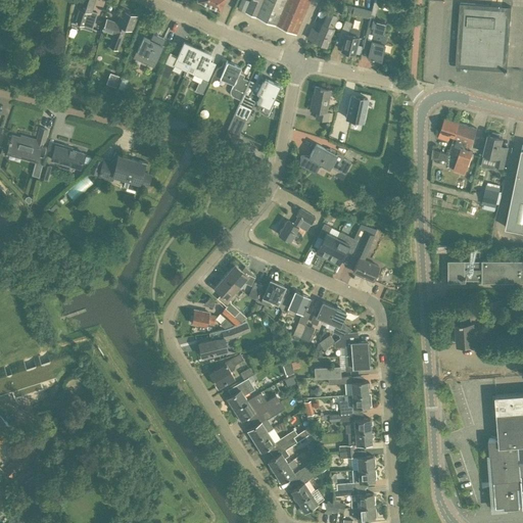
[(97,12),(91,10),(94,0),(79,0),(78,6),(80,7),(77,16),(75,22),(84,25),(92,28),(97,12)]
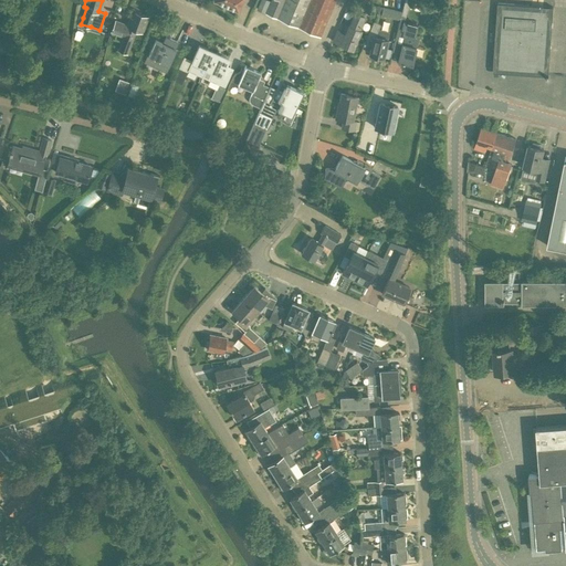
[(216,0),(216,1),(241,11),(244,0),(216,0)]
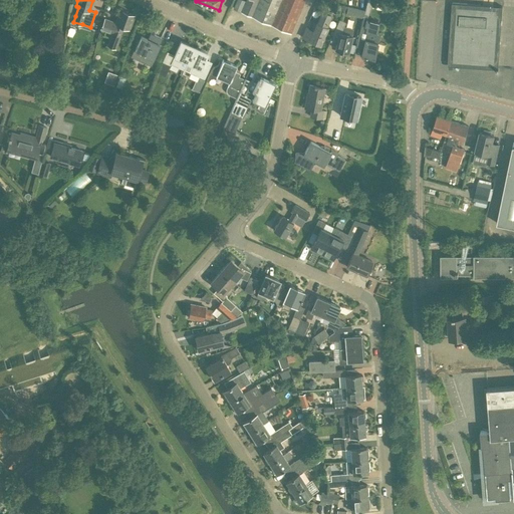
[(240,10),(244,0),(243,0),(237,0),(234,8),(240,10)]
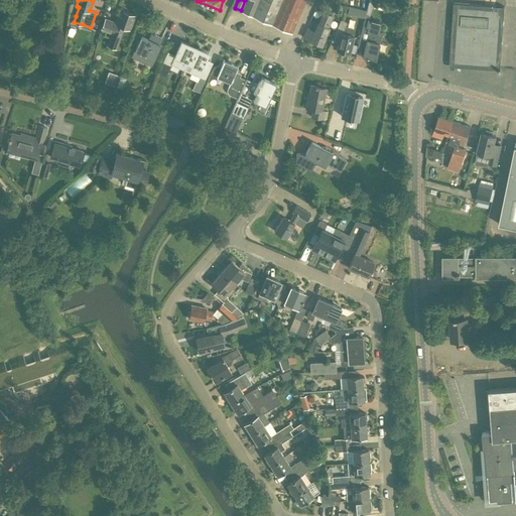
[(247,0),(243,11),(291,32),(303,0),(247,0)]
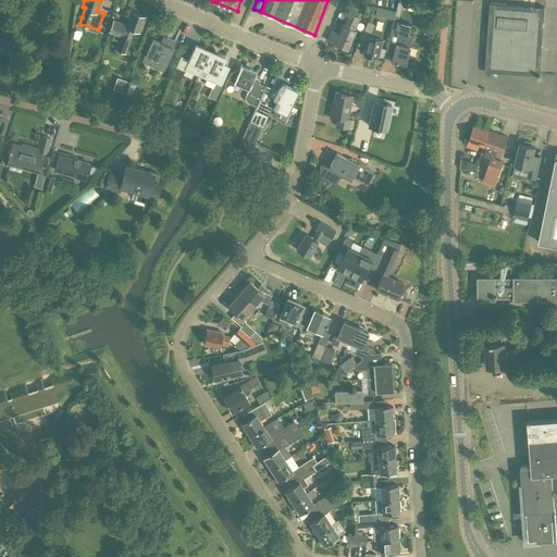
[(426,16),(428,9),(429,3),(415,1),(413,10),(412,13),(426,16)]
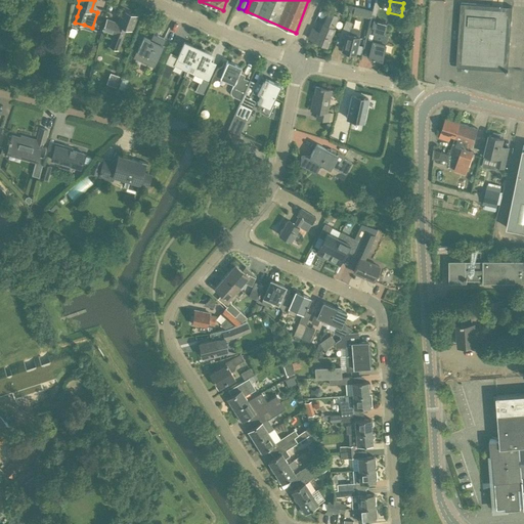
[(523,39),(523,28),(511,28),(512,8),(462,4),(456,68),(508,72),(510,38),(523,39)]
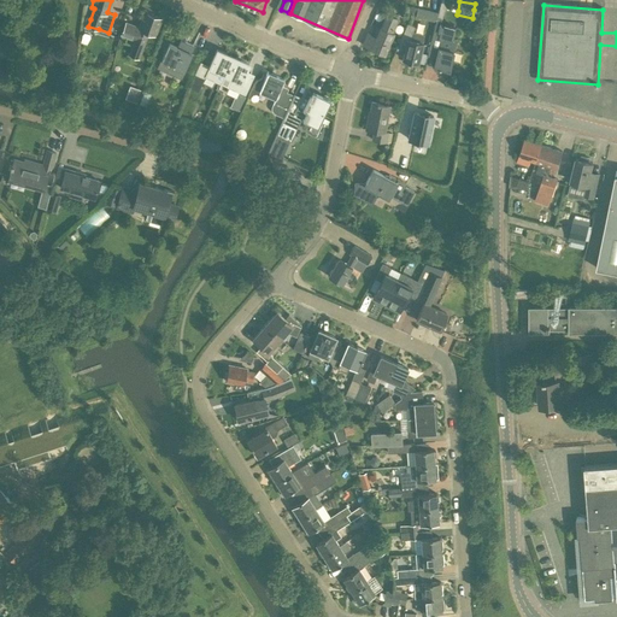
[(423,18),(425,10),(417,7),(415,16),(415,17),(423,18)]
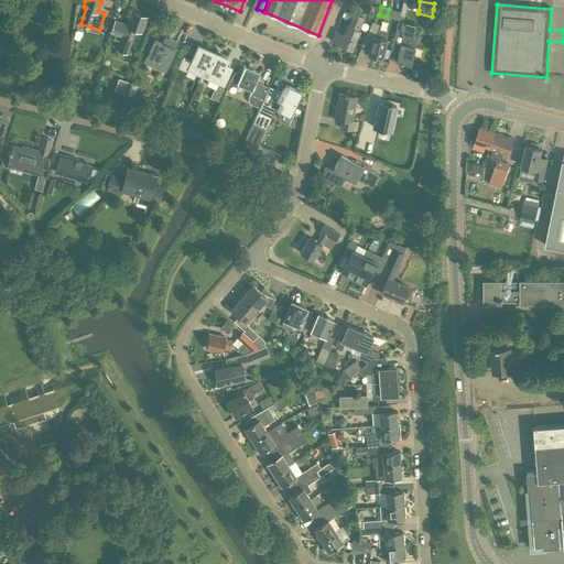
[(141,32),(148,17),(134,12),(132,19),(130,18),(127,24),(115,20),(110,31),(131,40),(134,30),(141,32)]
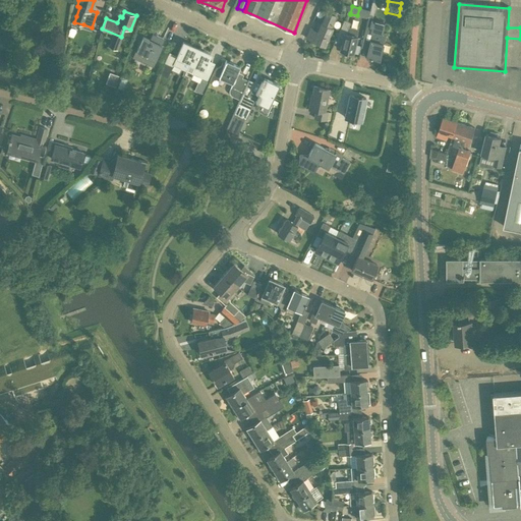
[(330,26),(335,15),(327,11),(322,23),(321,22),(317,31),(311,27),(307,38),(325,46),(333,27),(330,26)]
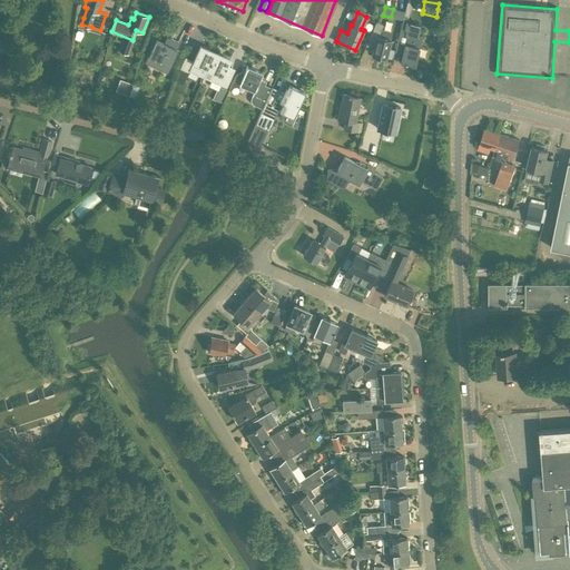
[(414,65),(421,36),(418,35),(420,25),(408,21),(409,17),(404,16),(401,28),(408,30),(405,36),(408,36),(401,61),(414,65)]
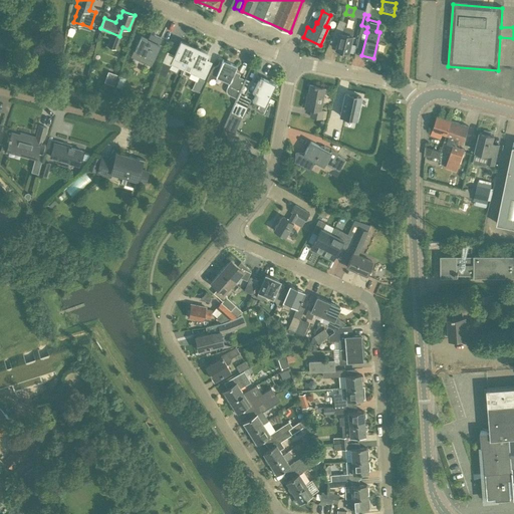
[(348,51),(352,35),(351,34),(354,25),(339,19),(335,29),(340,30),(336,48),(337,49),(337,52),(344,54),(346,51),(348,51)]
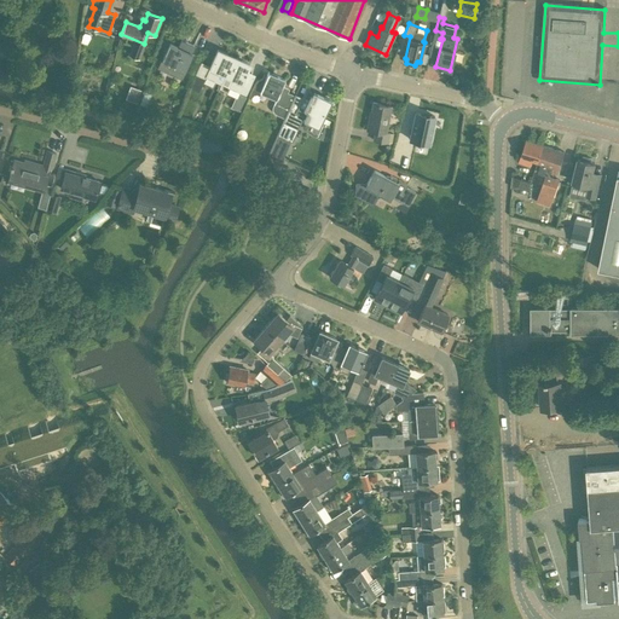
[(190,53),(194,45),(185,41),(181,50),(169,44),(162,62),(184,71),(191,55),(190,53)]
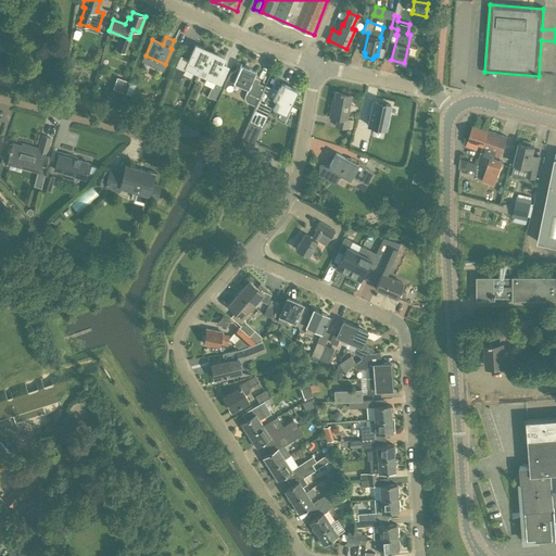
[(200,76),(202,68),(210,52),(196,46),(189,59),(185,70),(193,74),(199,76),(200,76)]
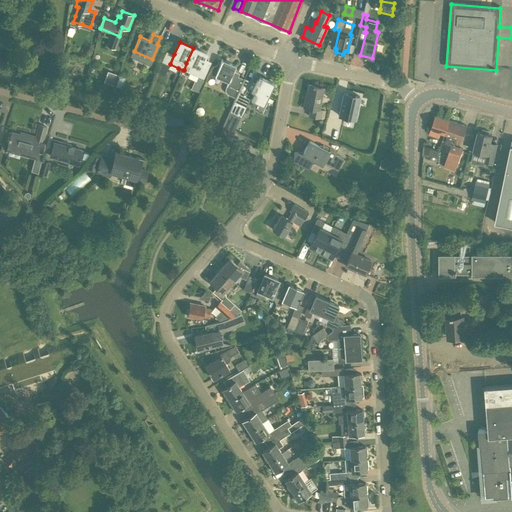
[(186,63),(191,65),(188,72),(204,79),(211,61),(205,58),(207,54),(193,48),(186,63)]
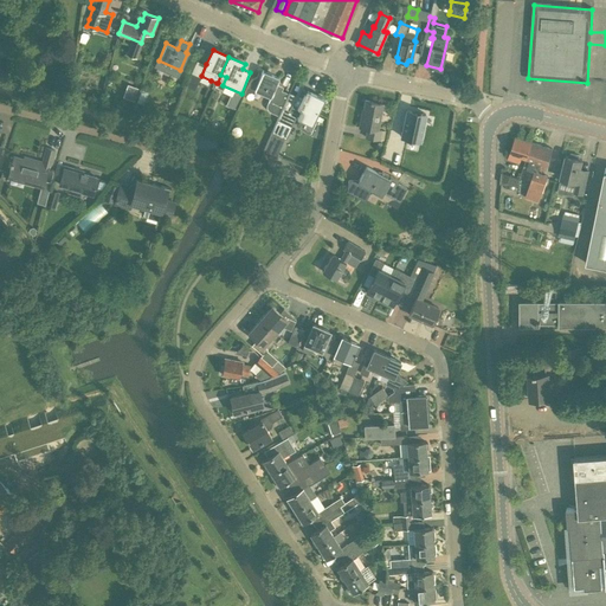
[(271,76),(263,72),(260,76),(255,77),(252,77),(251,78),(250,78),(250,79),(243,96),(246,94),(249,92),(251,91),(252,91),(255,91),(259,91),(271,96),(269,102),(276,104),(282,94),(275,90),(279,78),(271,75),(271,76)]
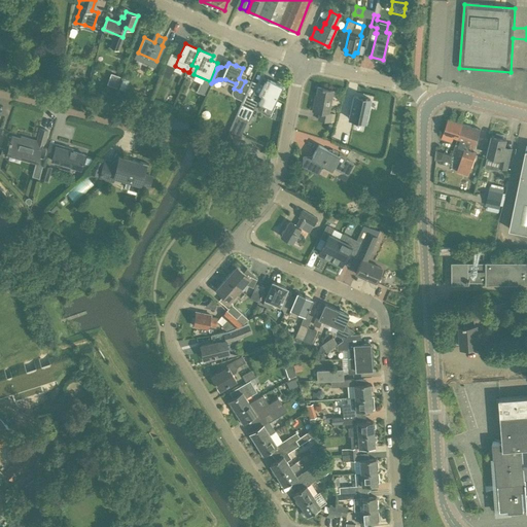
[(169,79),(174,68),(166,64),(161,75),(169,79)]
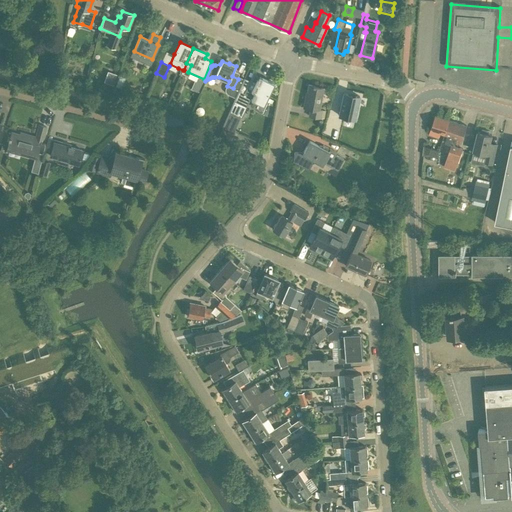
[(252,96),(253,97),(264,102),(266,97),(272,84),(263,79),(262,79),(262,78),(260,77),(258,76),(254,74),(248,85),(243,83),(234,103),(245,108),(251,96),(252,96)]
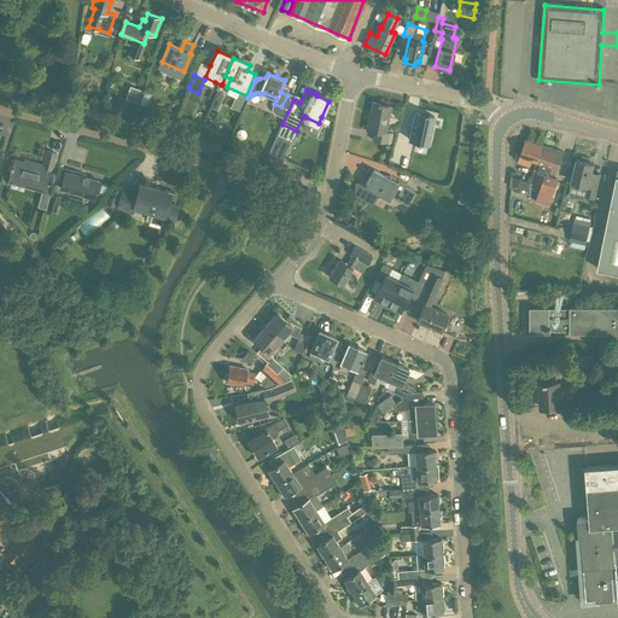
[(240,111),(246,97),(237,93),(231,106),(240,111)]
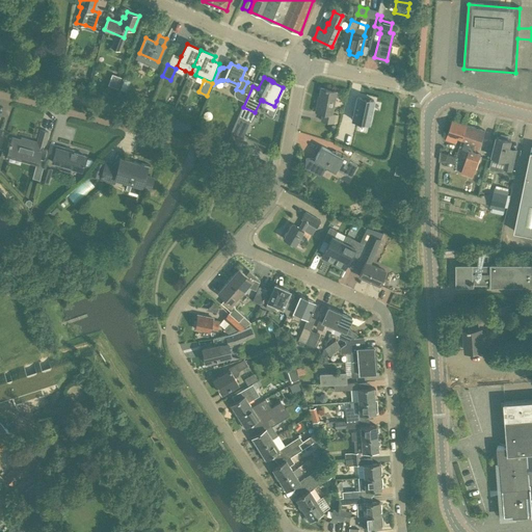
[(337,123),(339,114),(336,114),(336,113),(331,112),(336,90),(320,88),(316,111),(321,112),(320,120),(337,123)]
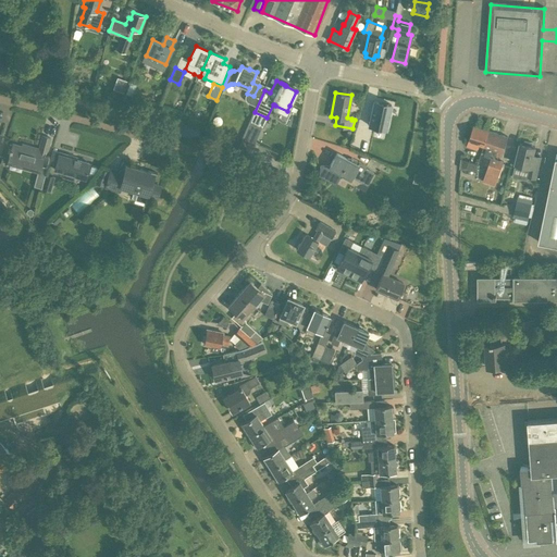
[(375,99),(371,124),(388,127),(393,102),(375,99)]
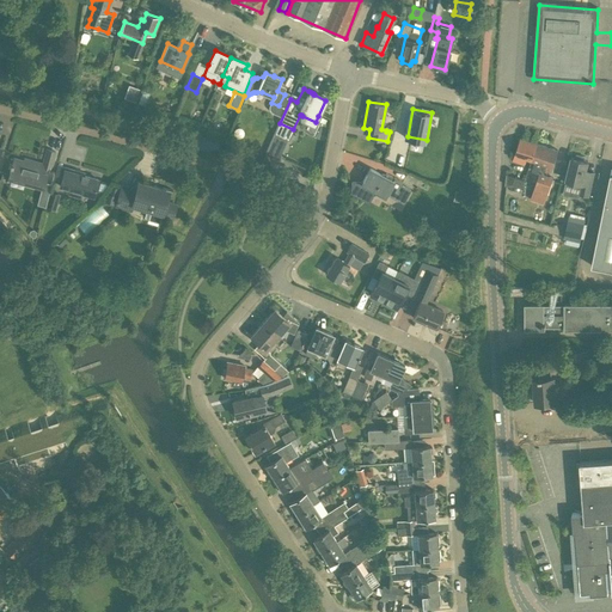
[(328,136),(334,121),(325,117),(319,133),(328,136)]
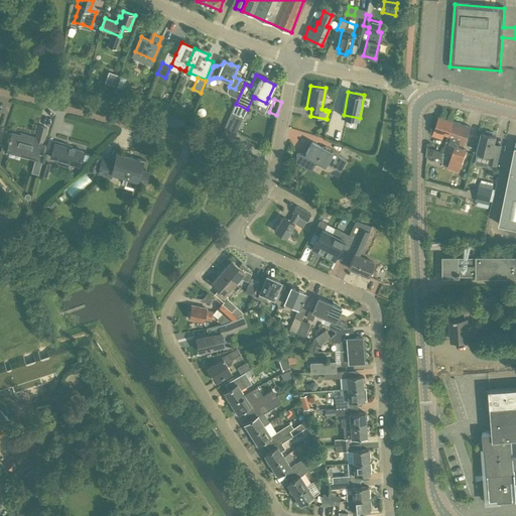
[(230,146),(243,117),(232,112),(224,131),(226,132),(221,142),(230,146)]
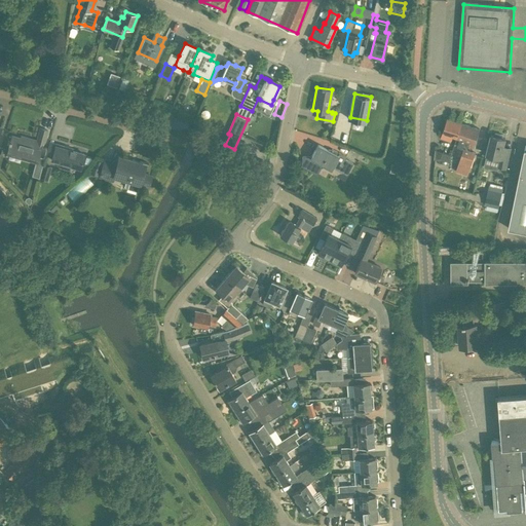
[(458,139),(462,124),(448,119),(442,138),(451,141),(452,137),(458,139)]
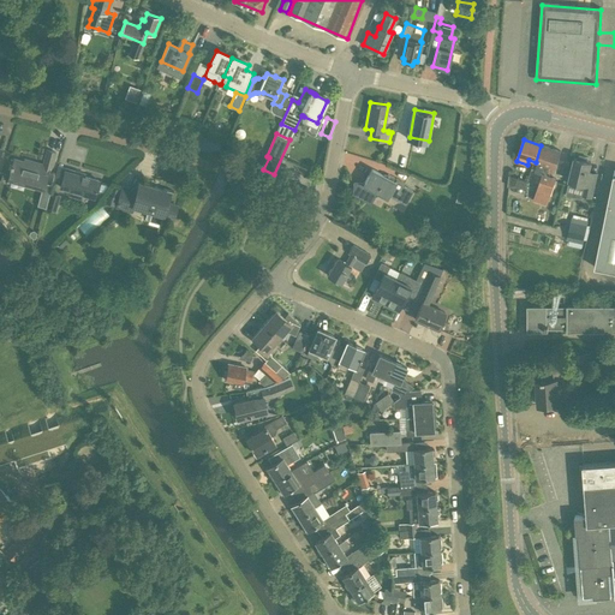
[(541,145),(536,162),(539,163),(536,173),(543,175),(535,201),(549,206),(557,180),(548,177),(549,173),(555,174),(562,153),(541,145)]
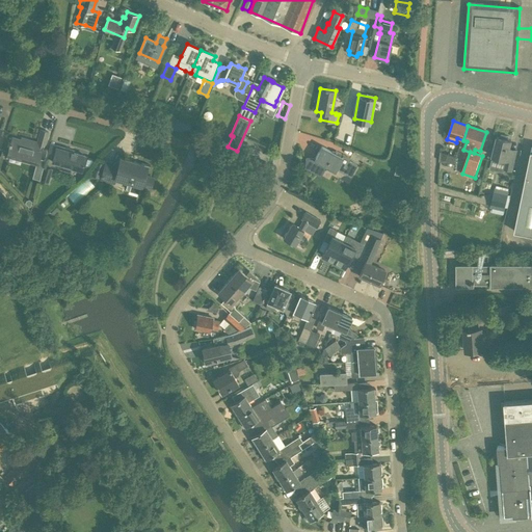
[(40,129),(36,141),(21,137),(21,139),(12,137),(8,152),(6,157),(22,161),(36,165),(37,165),(38,161),(38,159),(42,149),(45,150),(48,137),(49,131),(40,129)]
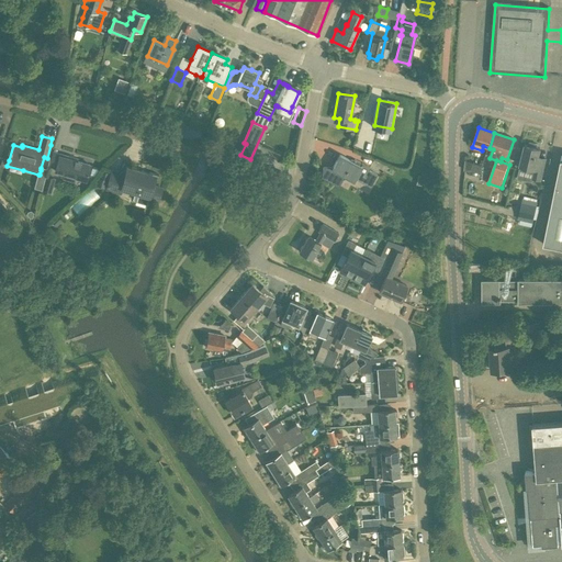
[(541,148),(539,148),(538,144),(530,143),(528,145),(526,145),(520,166),(520,169),(535,172),(534,179),(541,181),(546,159),(539,158),(541,148)]
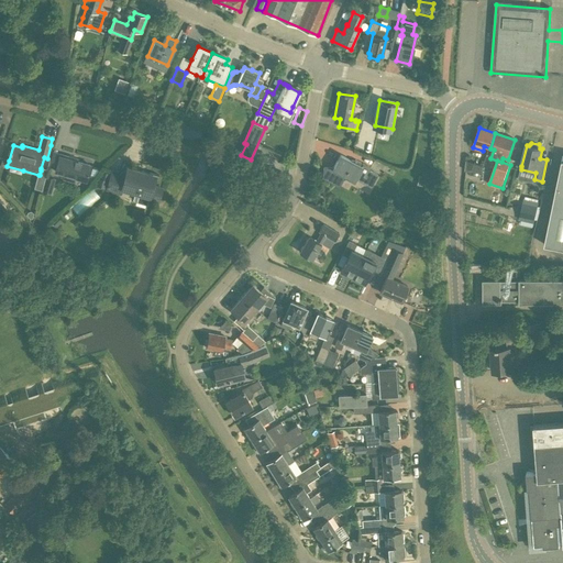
[(80,162),(75,161),(76,161),(67,157),(68,155),(59,152),(54,168),(63,170),(63,173),(64,174),(63,179),(74,183),(76,177),(86,179),(90,165),(80,162)]
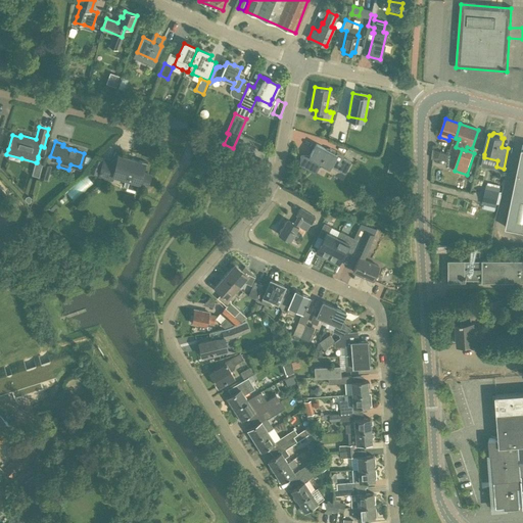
[(349,161),(316,144),(310,154),(300,153),(299,164),(315,174),(321,162),(329,167),(330,165),(333,167),(343,173),(349,161)]
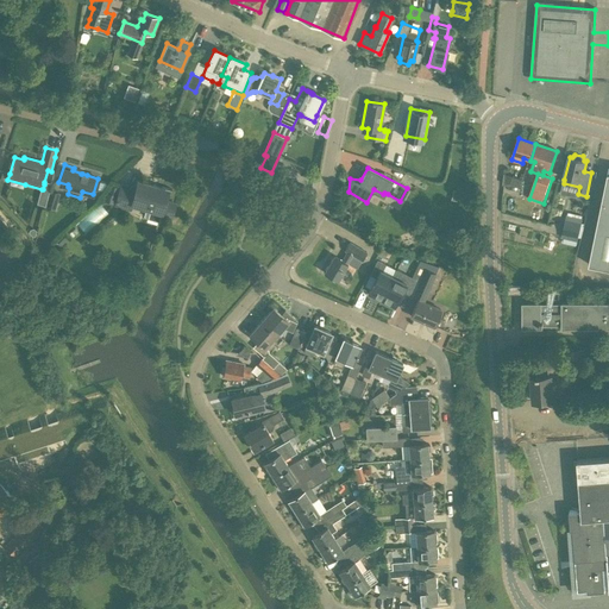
[(608,173),(589,264),(608,268),(608,173)]
